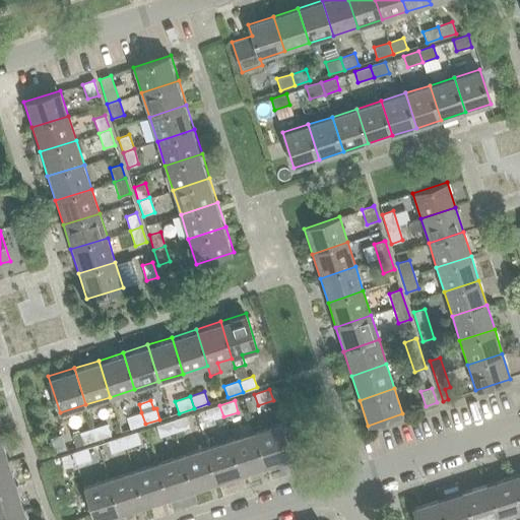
[(223,416),(219,405),(204,409),(208,421),(223,416)]
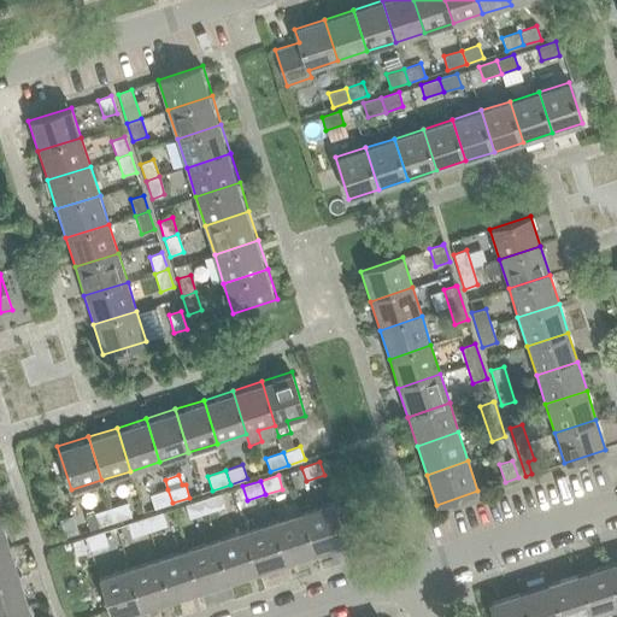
[(150,495),(153,509),(172,503),(168,489),(150,495)]
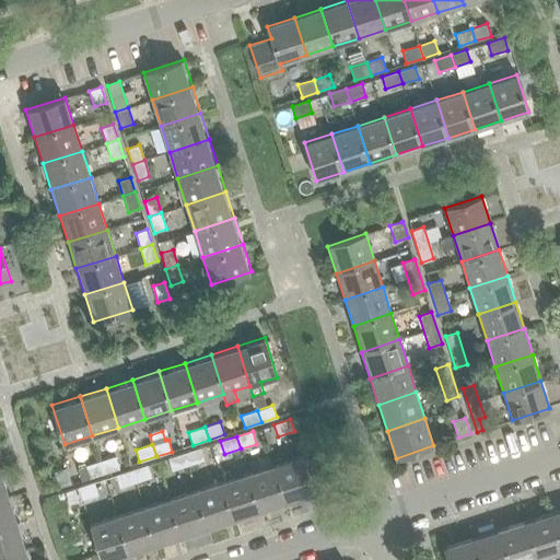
[(203,461),(200,447),(184,453),(188,466),(203,461)]
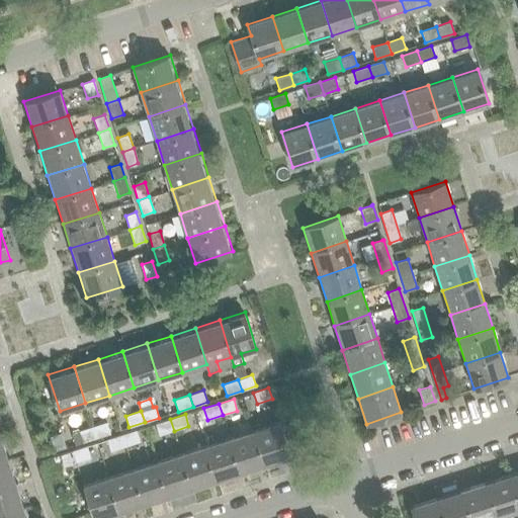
[(174,431),(170,419),(155,424),(159,435),(174,431)]
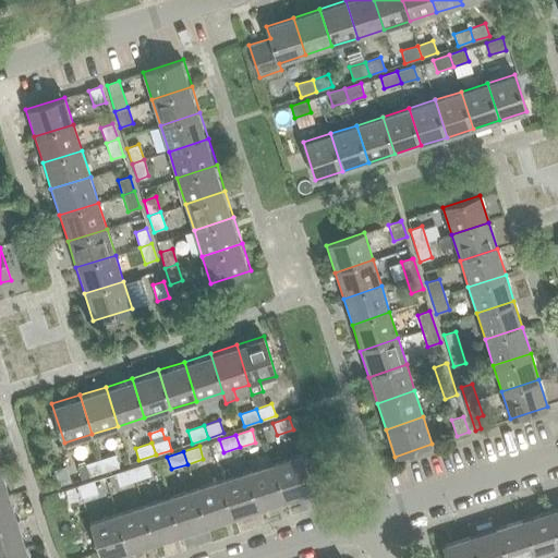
[(104,472),(119,466),(114,455),(99,459),(104,472)]
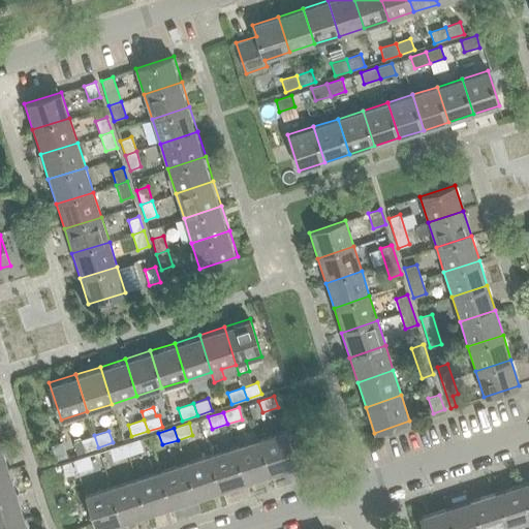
[(285,431),(259,439),(272,476),(298,468),(285,431)]
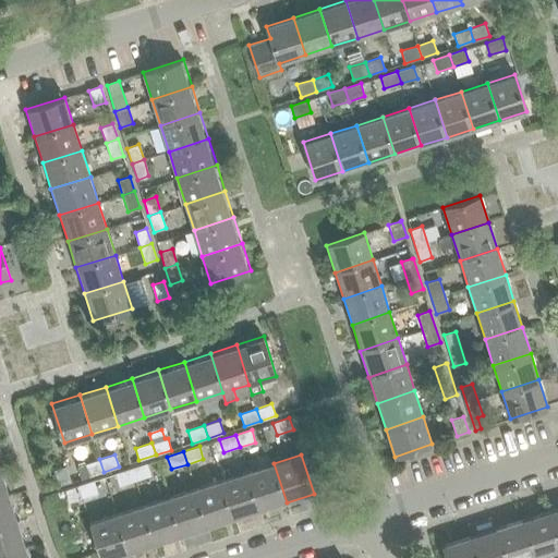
[(104,472),(99,459),(77,466),(82,478),(104,472)]
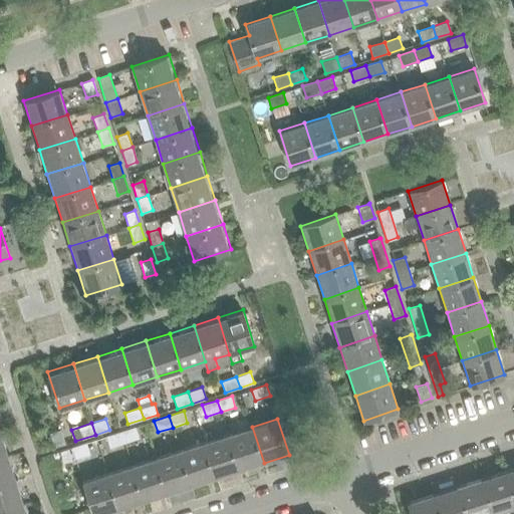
[(139,439),(136,427),(121,431),(124,443),(139,439)]
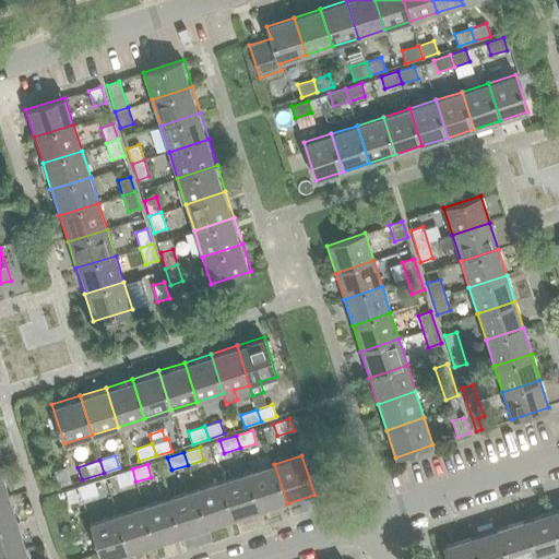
[(274,464),(248,472),(261,512),(287,503),(274,464)]
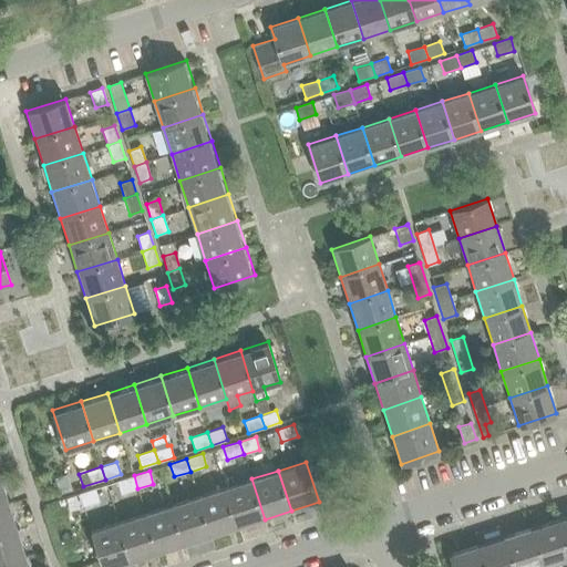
[(2,474),(0,474),(0,504),(11,501),(2,474)]
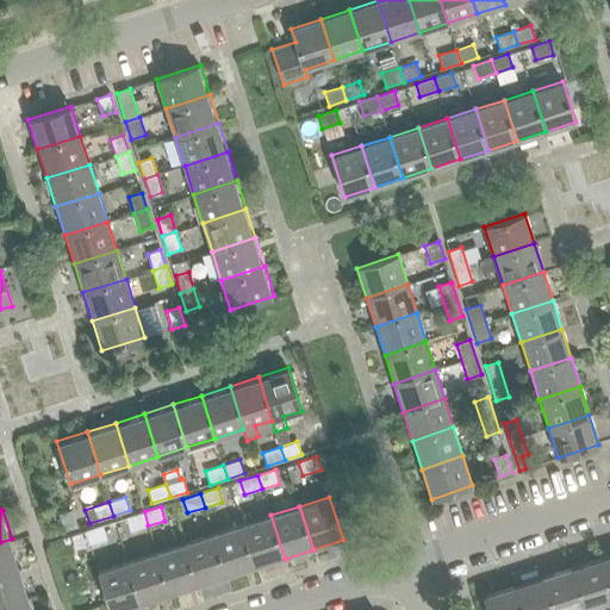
[(70,511),(60,516),(63,528),(75,523),(70,511)]
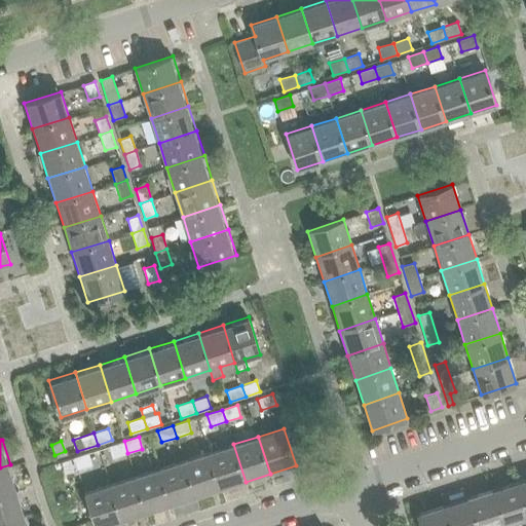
[(112,458),(127,453),(124,441),(108,446),(112,458)]
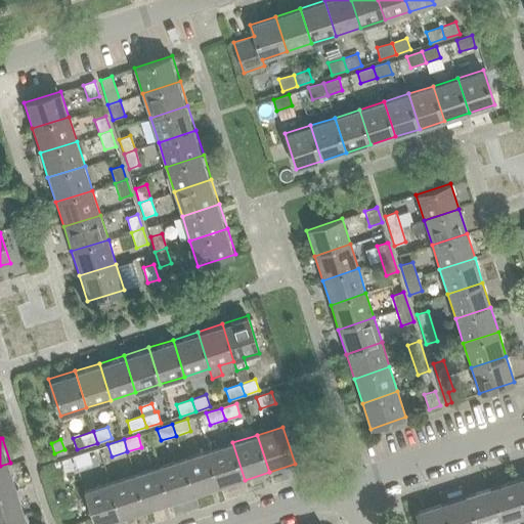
[(232,442),(208,450),(220,487),(245,480),(232,442)]
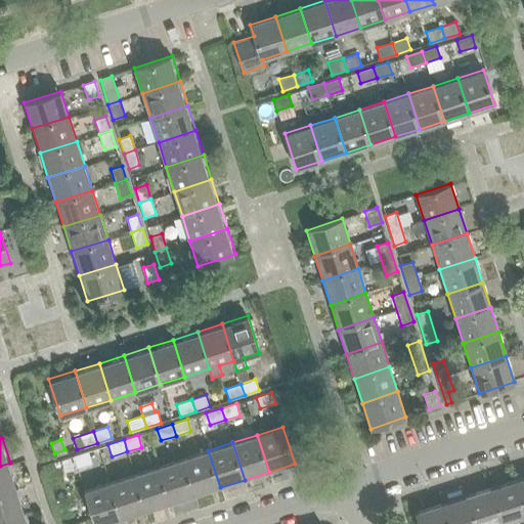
[(73,456),(77,468),(92,463),(88,450),(73,456)]
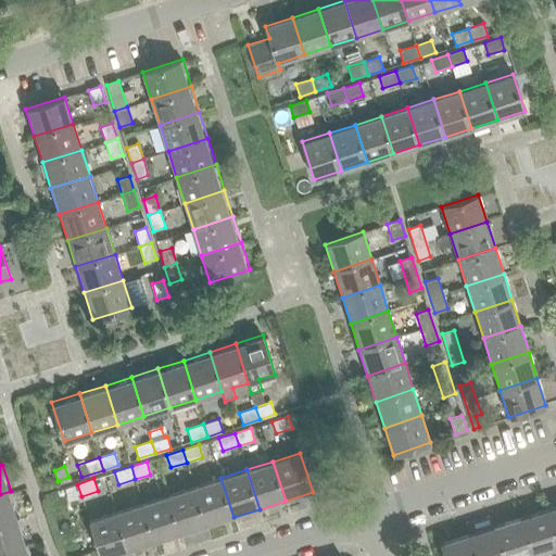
[(220,478),(194,487),(207,526),(234,517),(220,478)]
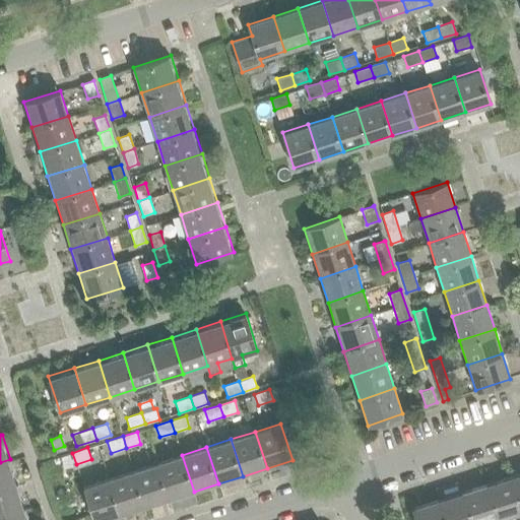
[(182,455),(157,462),(170,499),(194,492),(182,455)]
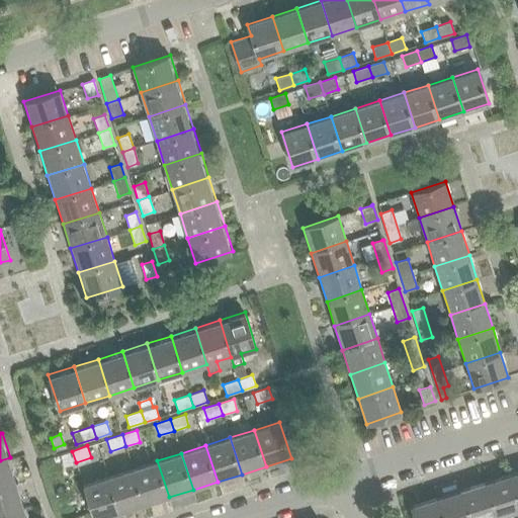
[(0,460),(0,487),(18,482),(10,457),(0,460)]
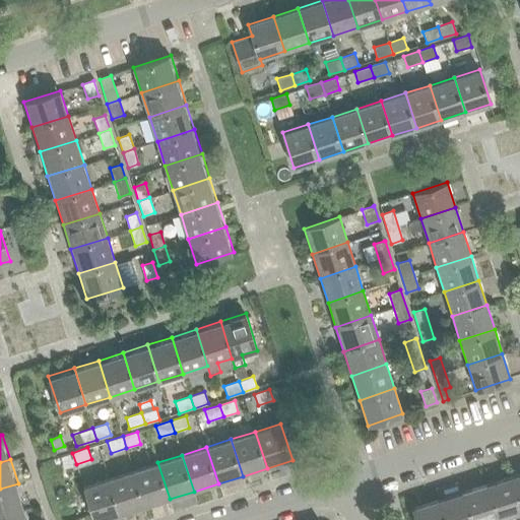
[(157,462),(133,470),(145,507),(170,499),(157,462)]
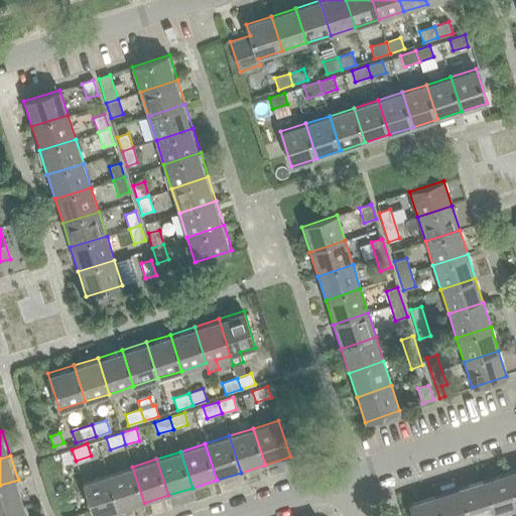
[(132,467),(108,474),(120,511),(144,503),(132,467)]
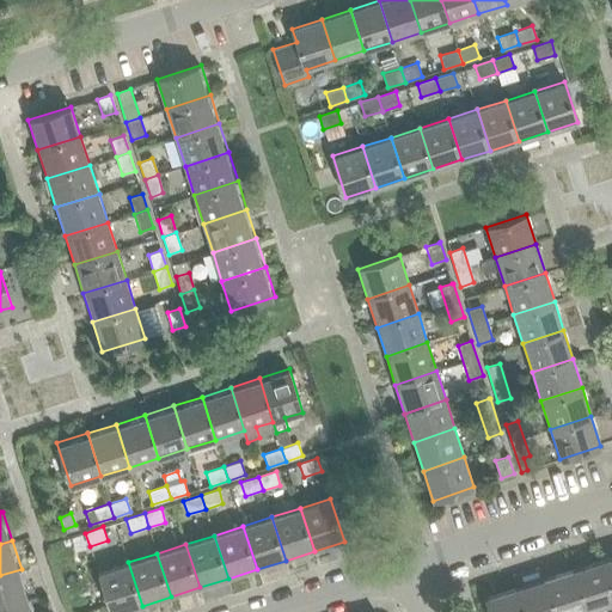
[(611,598),(611,557),(600,561),(611,598)]
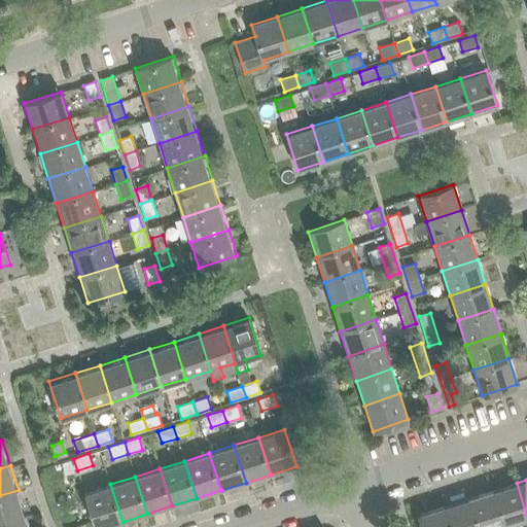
[(503,526),(526,519),(526,515),(517,483),(492,491),(503,526)]
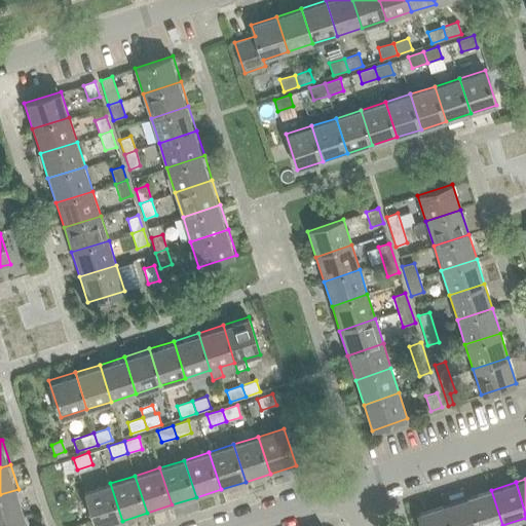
[(95,525),(104,525),(122,521),(110,483),(84,491),(95,525)]
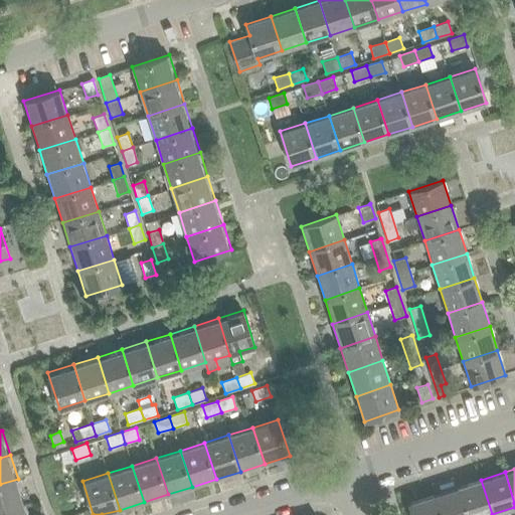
[(0,484),(0,510),(25,503),(18,479),(0,484)]
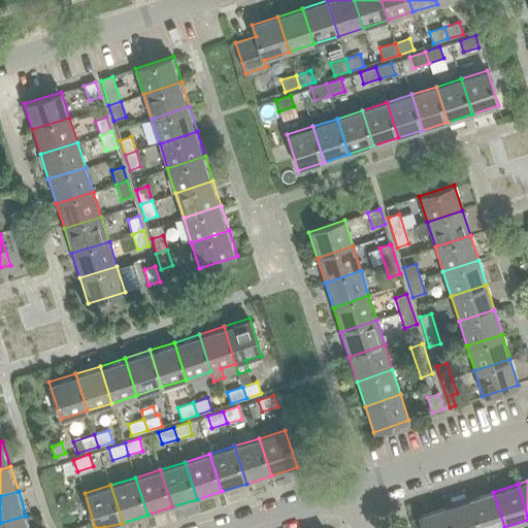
[(476,527),(502,527),(504,527),(493,492),(468,500),(476,527)]
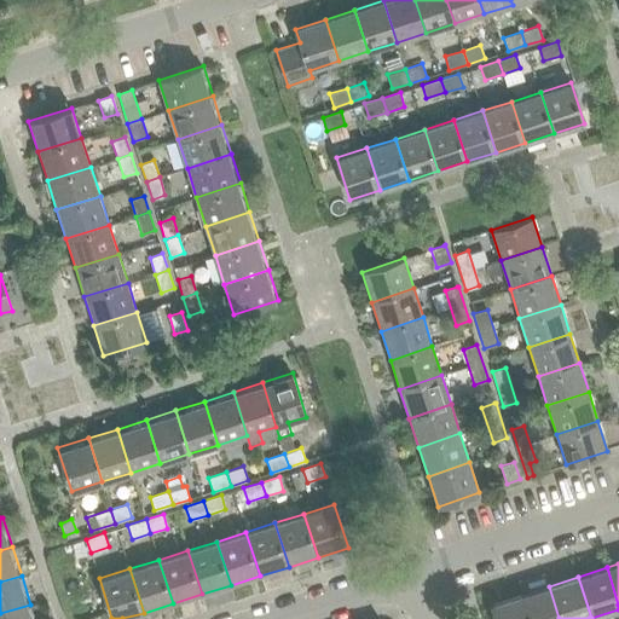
[(527,618),(559,618),(549,586),(520,596),(527,618)]
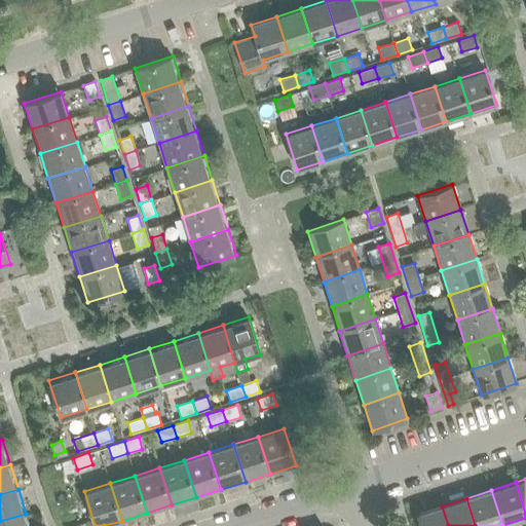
[(419,525),(448,525),(442,506),(416,515),(419,525)]
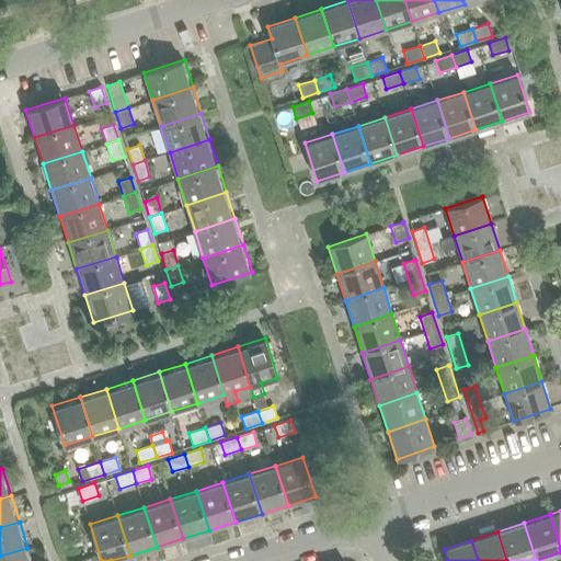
[(0,560),(32,560),(27,548),(0,556),(0,560)]
